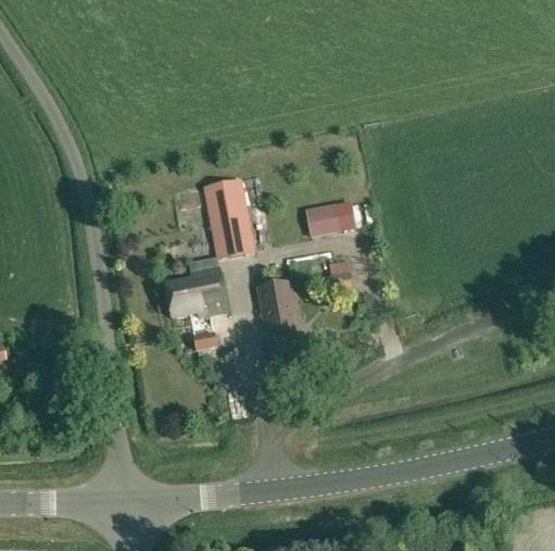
[(202,184),(216,258),(255,250),(241,177),(202,184)]
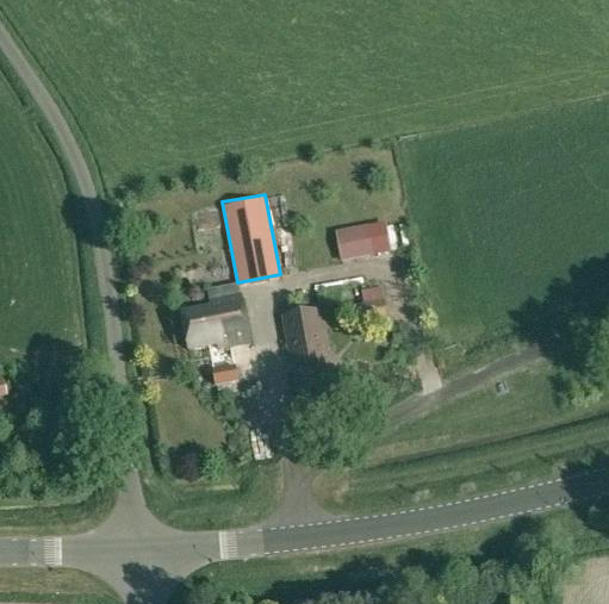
[(367,225),(336,231),(340,250),(371,244),(367,225)]
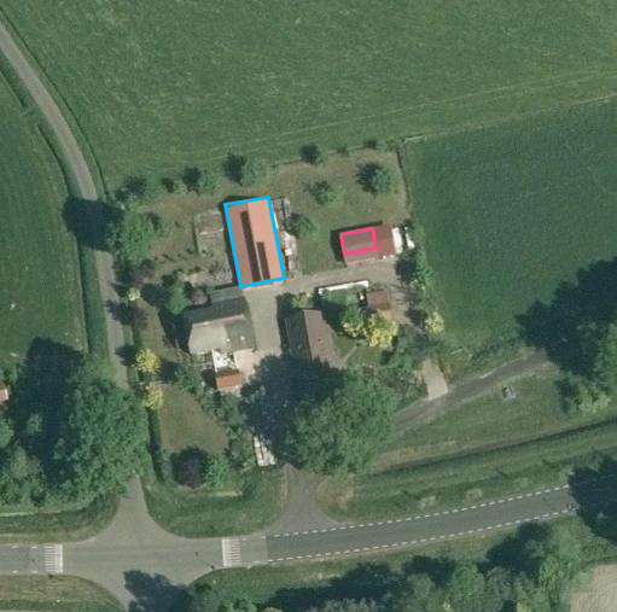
[(252,344),(243,296),(211,302),(213,307),(184,313),(191,351),(220,345),(221,350),(252,344)]
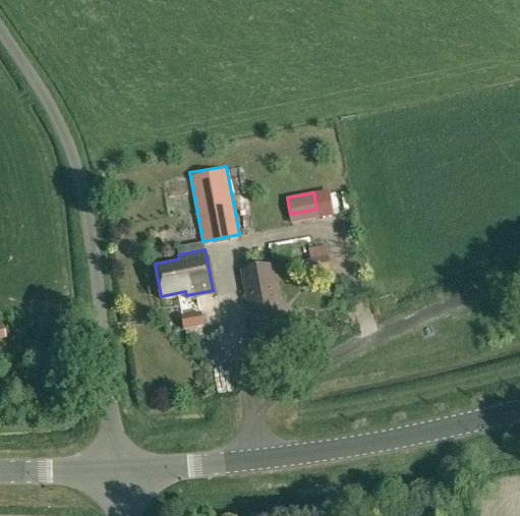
[(300,259),(303,274),(330,269),(327,253),(300,259)]
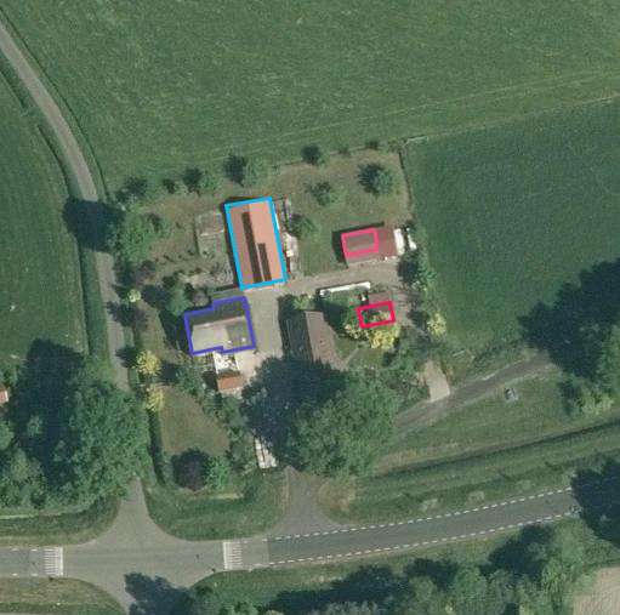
[(335,393),(322,312),(289,318),(302,399),(312,398),(312,403),(328,399),(326,394),(335,393)]
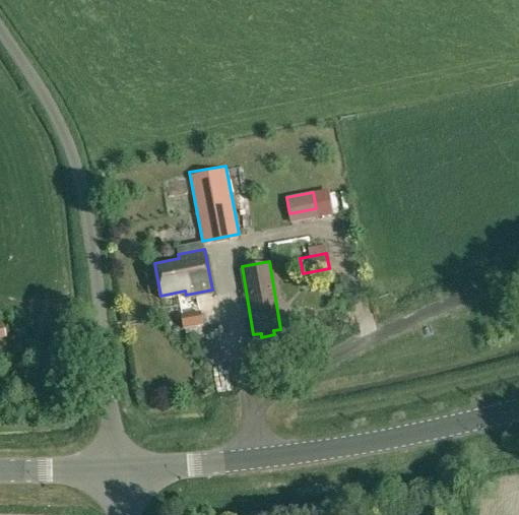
[(182,327),(203,323),(199,307),(179,312),(182,327)]
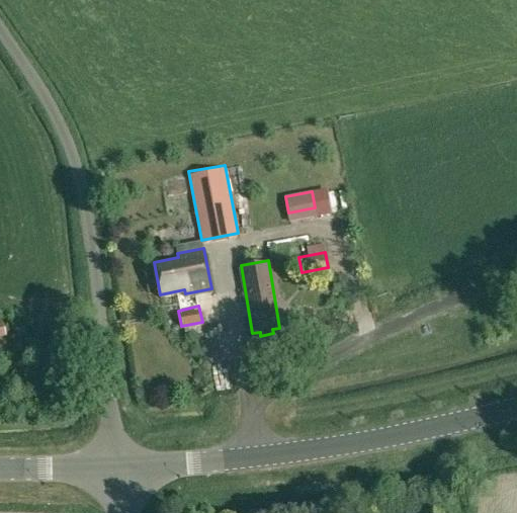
All buildings are outlined.
